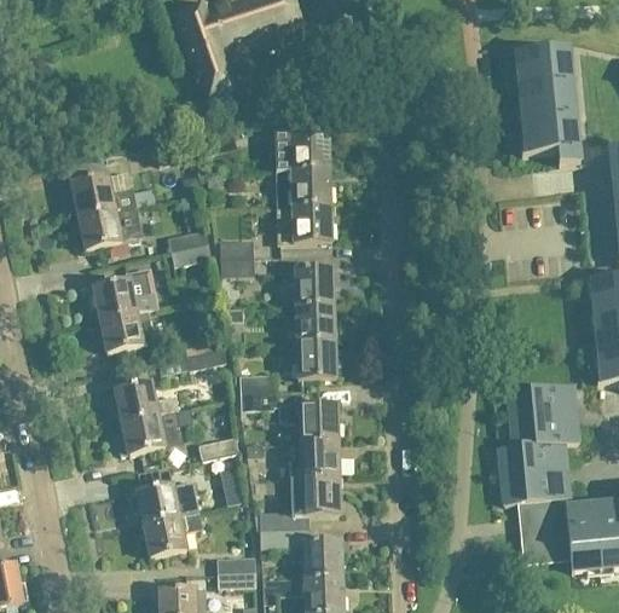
[(305,35),(293,0),(223,0),(207,6),(206,5),(174,16),(194,73),(203,99),(237,88),(227,62),(305,35)]
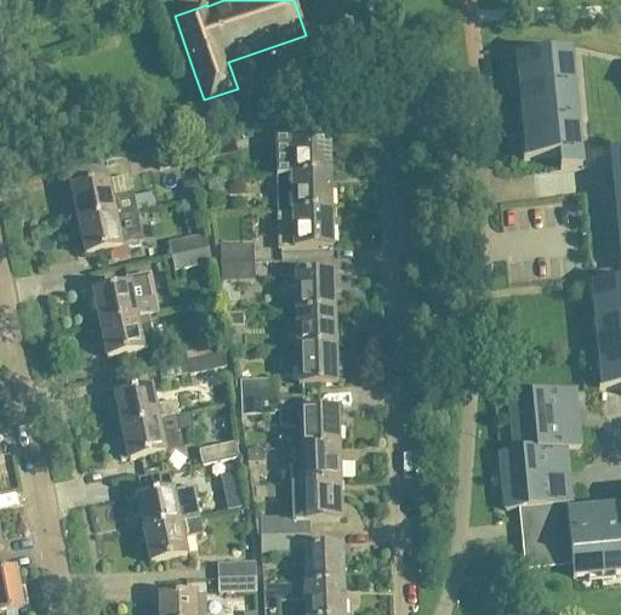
[(574,81),(571,46),(519,51),(520,73),(522,86),(574,81)]
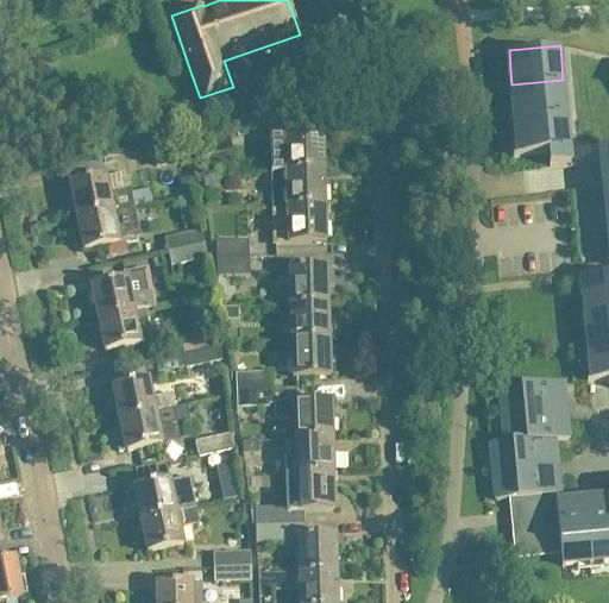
[(566,113),(563,80),(512,85),(515,118),(566,113)]
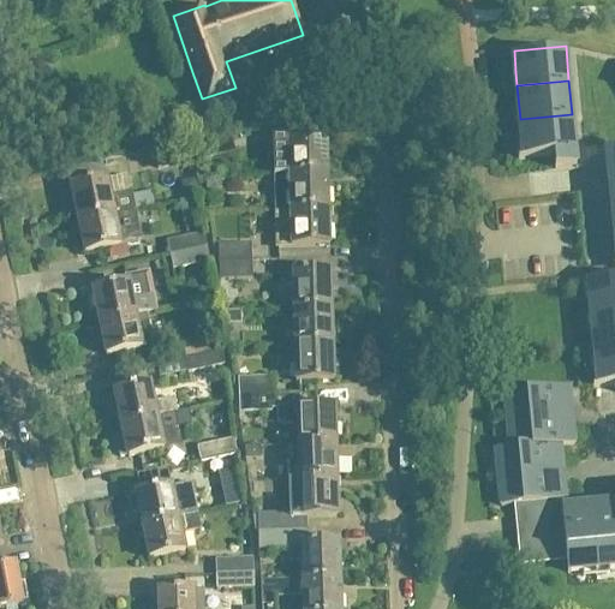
[(577,162),(572,114),(520,119),(523,154),(554,151),(555,165),(577,162)]
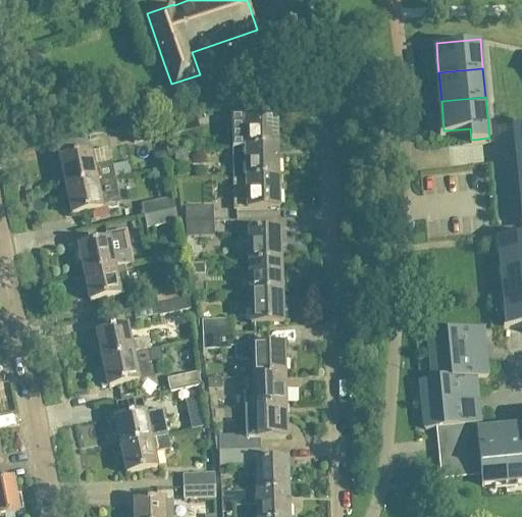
[(169,117),(172,132),(200,124),(196,110),(169,117)]
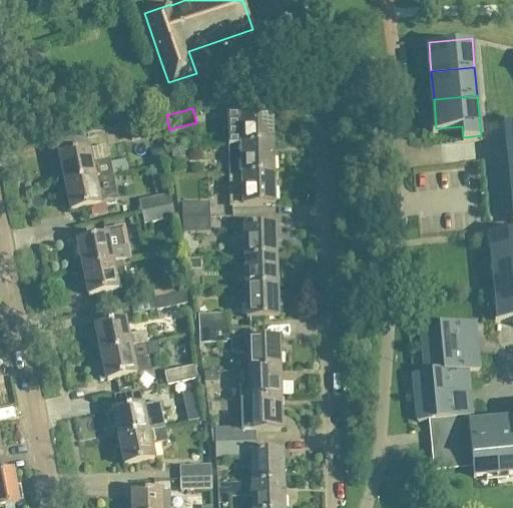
[(274,140),(273,109),(227,111),(228,141),(274,140)]
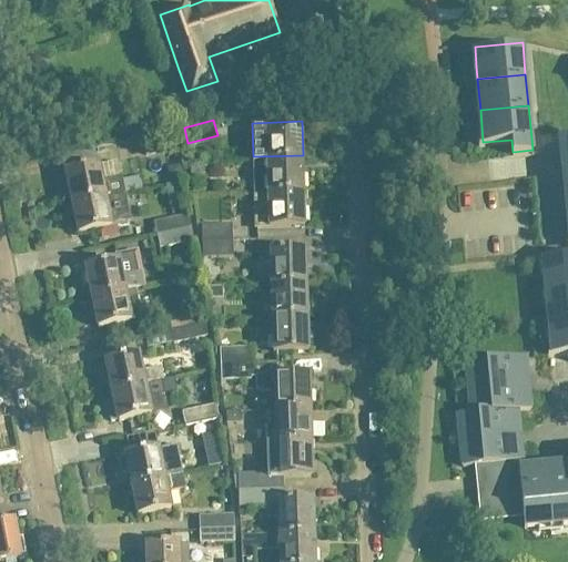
[(180,143),(176,129),(143,135),(145,151),(180,143)]
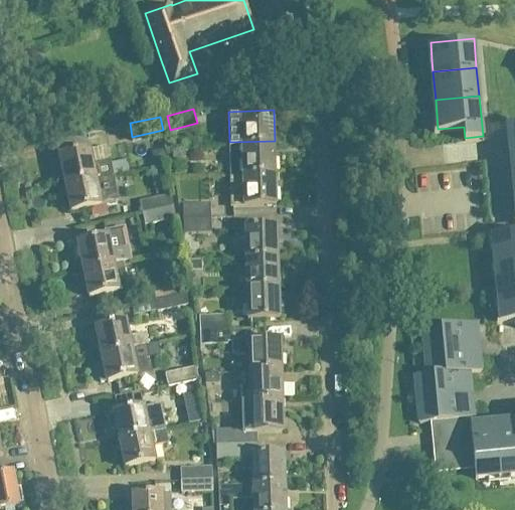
[(276,171),(275,141),(229,142),(229,172),(242,172),(276,171)]
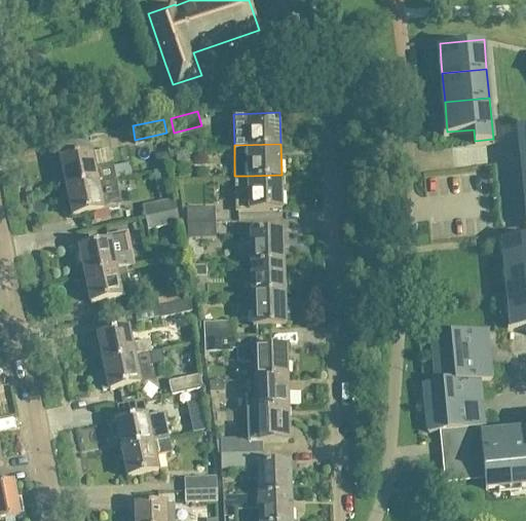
[(189,147),(176,147),(177,158),(190,157),(189,147)]
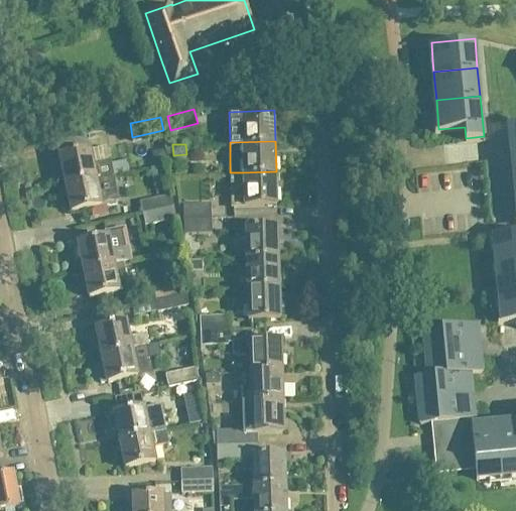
[(165,146),(151,148),(153,162),(167,159),(165,146)]
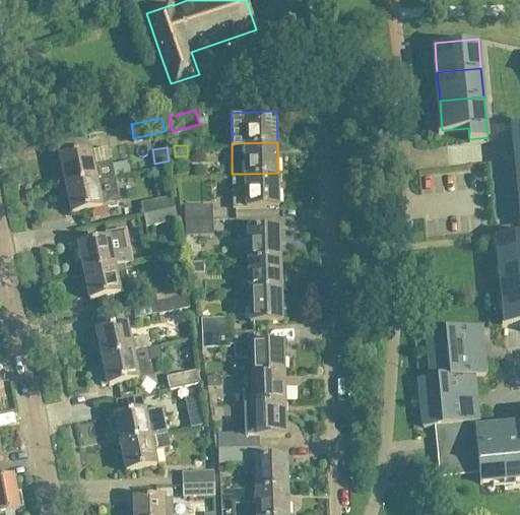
[(60,154),(66,184),(112,174),(114,173),(112,161),(93,165),(89,148),(60,154)]
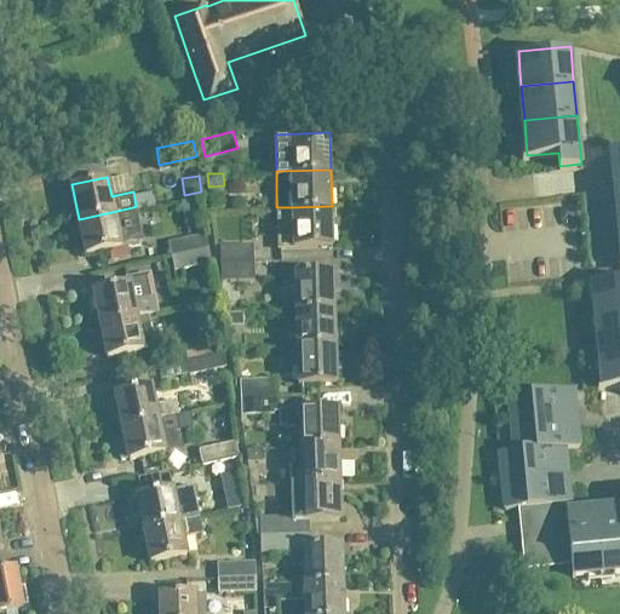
[(333,242),(332,206),(292,207),(293,244),(333,242)]
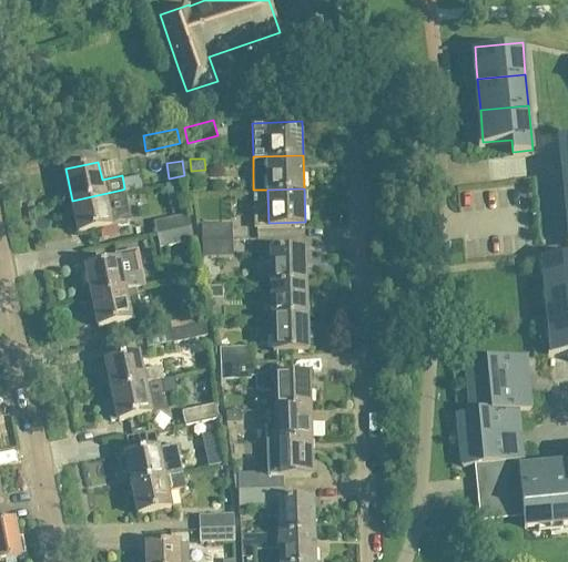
[(129,220),(122,190),(72,201),(78,230),(101,225),(118,222),(129,220)]
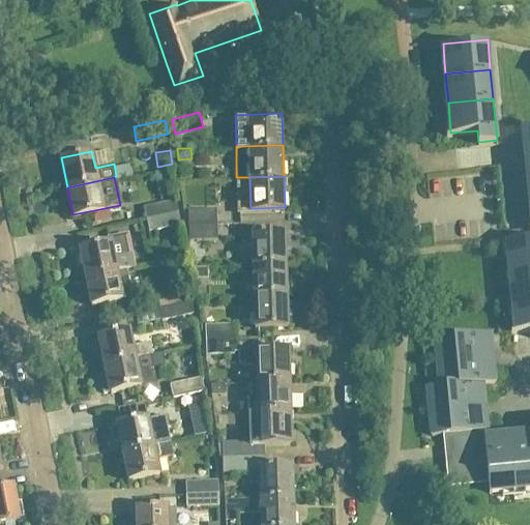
[(178,209),(175,198),(144,204),(147,216),(178,209)]
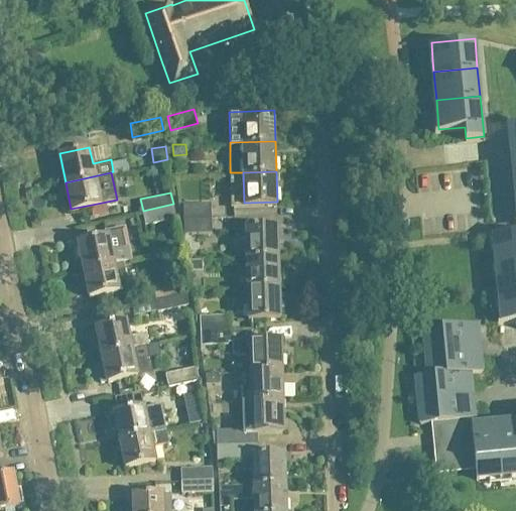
[(211,216),(211,201),(182,202),(183,217),(211,216)]
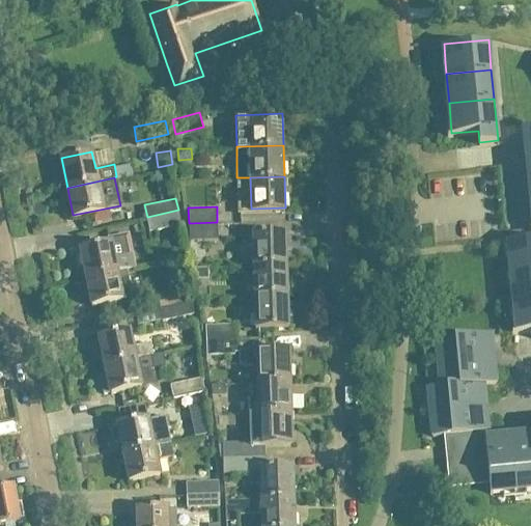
[(110,208),(94,211),(96,218),(112,215),(110,208)]
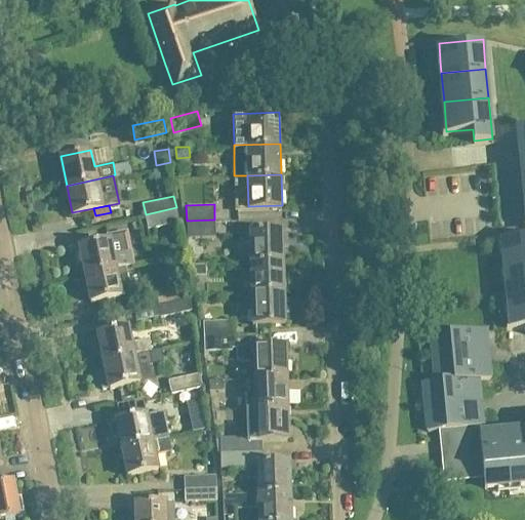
[(178,220),(176,207),(146,214),(148,226),(178,220)]
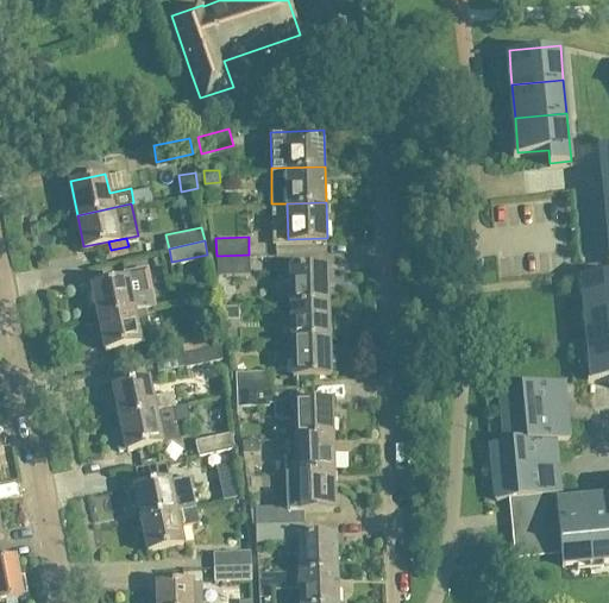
[(250,271),(249,255),(217,256),(217,272),(250,271)]
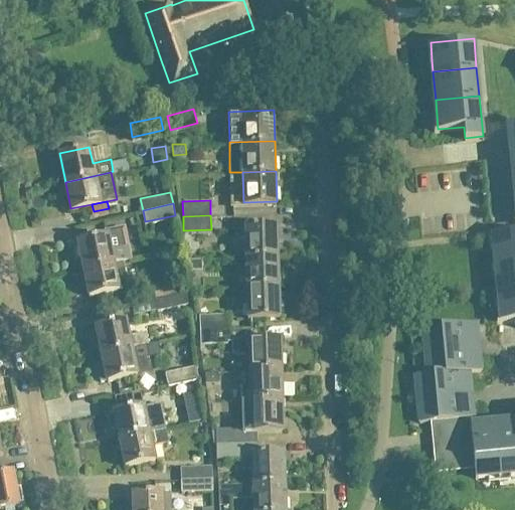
[(104,227),(105,234),(77,240),(83,267),(123,259),(131,257),(128,244),(124,222),(104,227)]
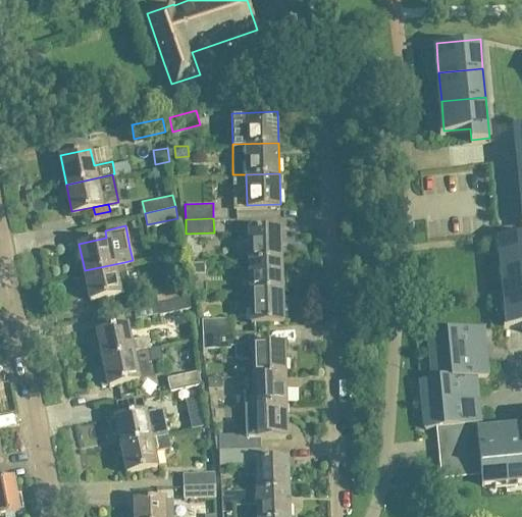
[(281,257),(280,226),(248,227),(249,258),(281,257)]
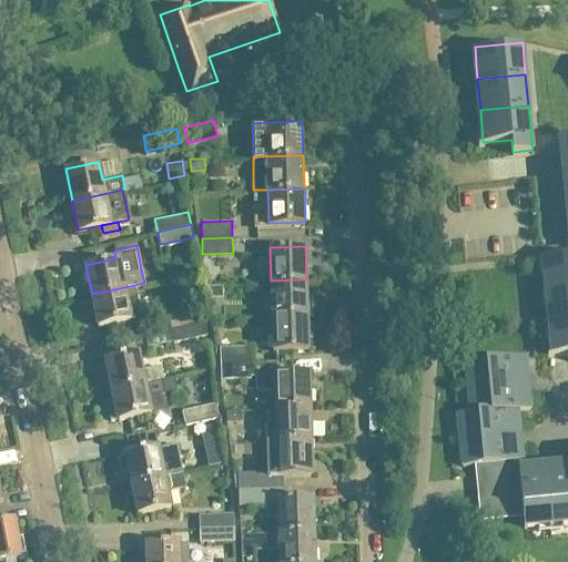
[(567,287),(567,255),(543,257),(546,289),(567,287)]
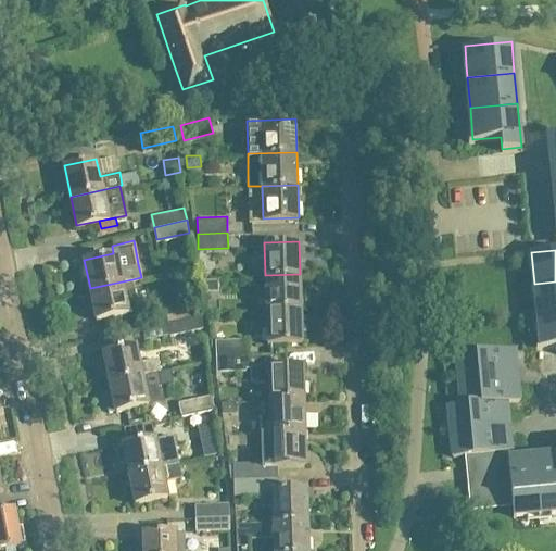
[(266,308),(301,307),(300,274),(265,275),(266,308)]
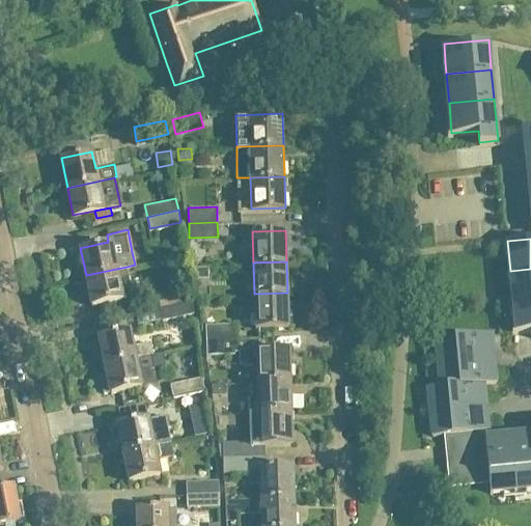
[(195,276),(208,276),(207,265),(195,265),(195,276)]
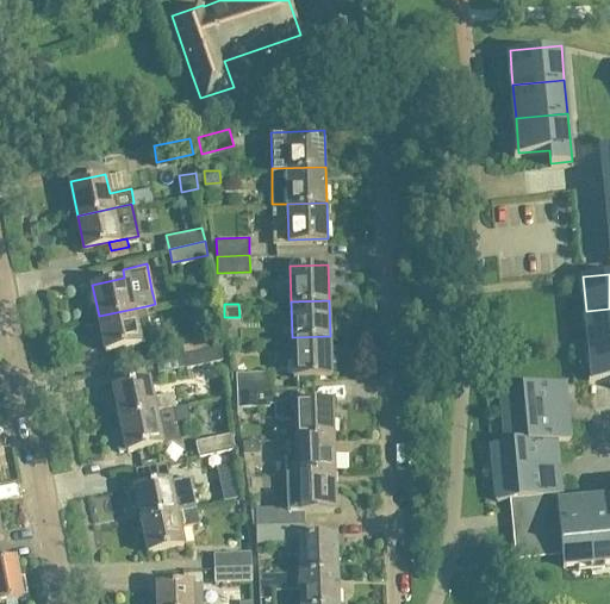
[(153,337),(145,306),(99,316),(105,348),(153,337)]
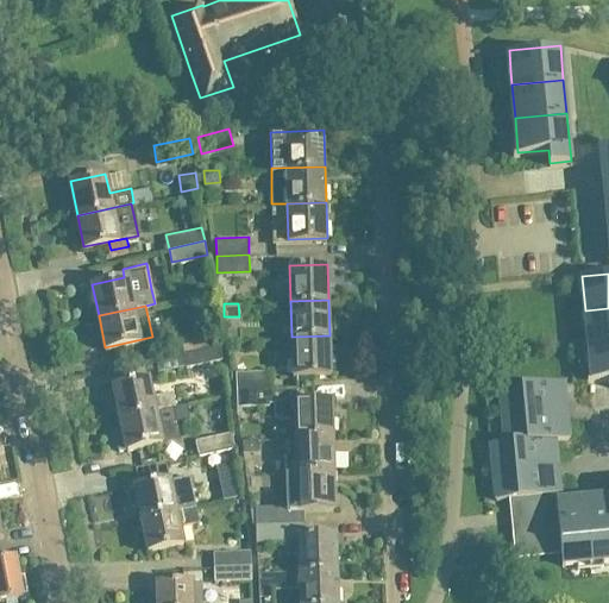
[(608,341),(608,308),(585,311),(588,344),(608,341)]
